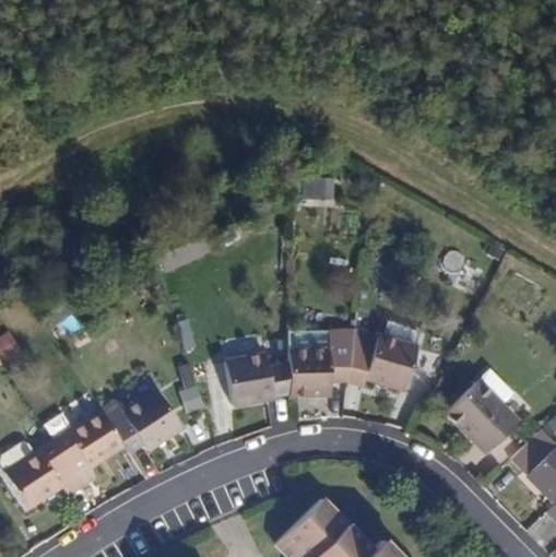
[(288,360),(288,392),(330,392),(331,380),(346,380),(351,351),(353,329),(329,329),(329,331),(330,350),(288,350),(288,360)]
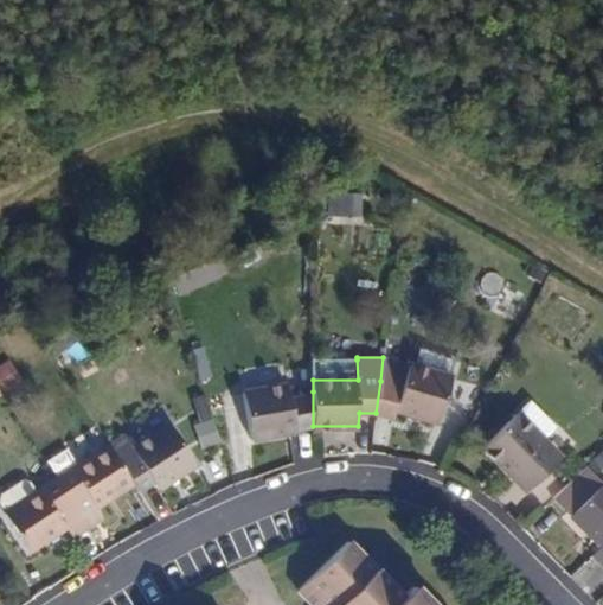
[(312,360),(313,380),(358,380),(357,360),(312,360)]
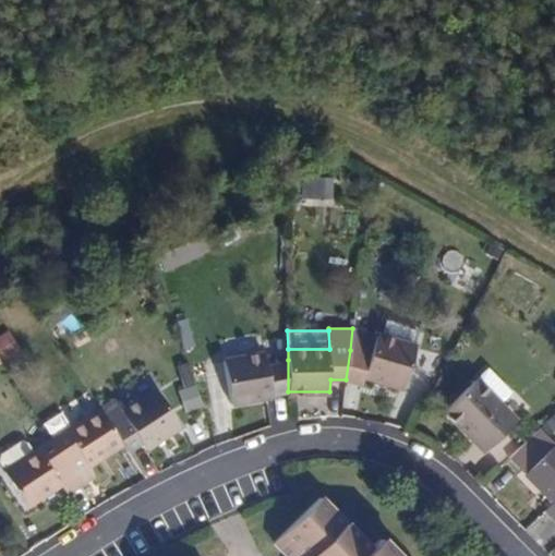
[(350,350),(346,379),(365,384),(368,374),(405,385),(417,348),(379,336),(373,357),(350,350)]
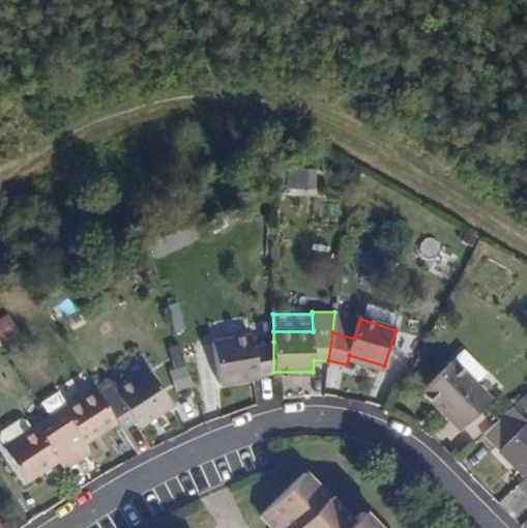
[(222,381),(273,372),(273,342),(255,346),(252,335),(214,342),(222,381)]
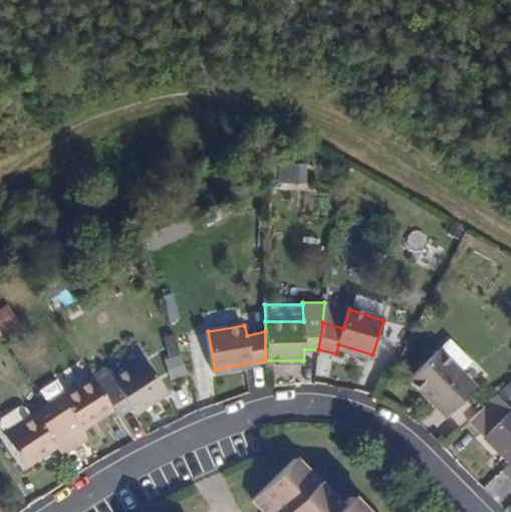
[(453,333),(441,344),(464,367),(475,356),(453,333)]
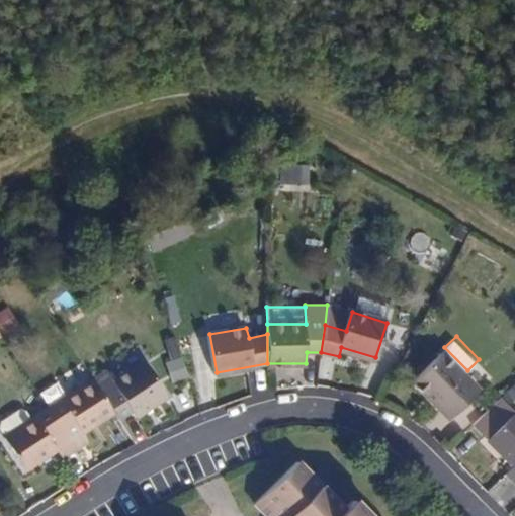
[(444,347),(416,375),(453,414),(483,387),(444,347)]
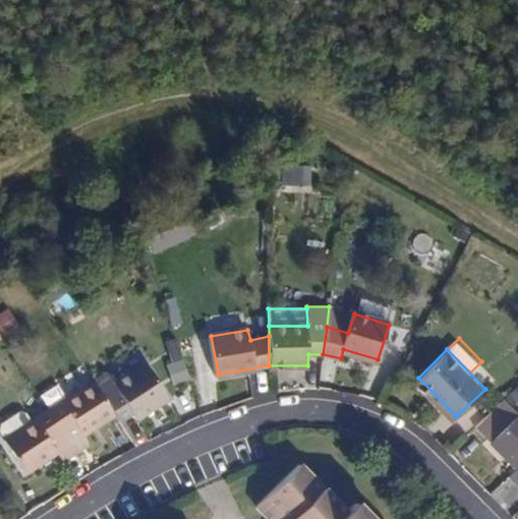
[(116,413),(120,420),(134,412),(137,415),(169,396),(147,361),(115,382),(117,386),(104,395),(116,413)]
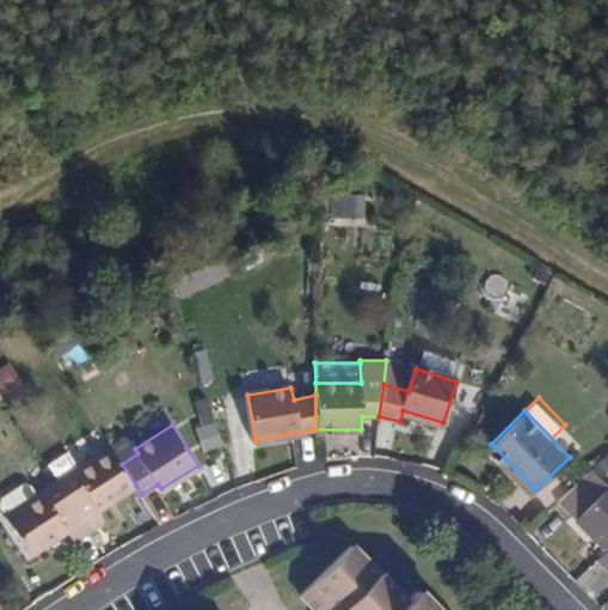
[(57,481),(90,531),(106,519),(100,508),(136,486),(122,464),(110,446),(56,480),(57,481)]
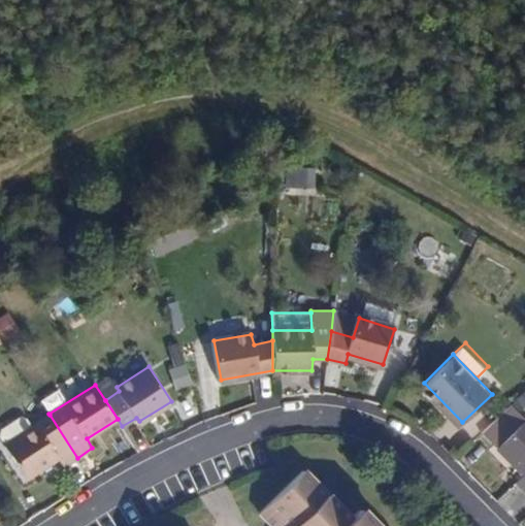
[(519,479),(524,485),(524,411),(515,401),(485,430),(524,469),(524,471),(519,479)]
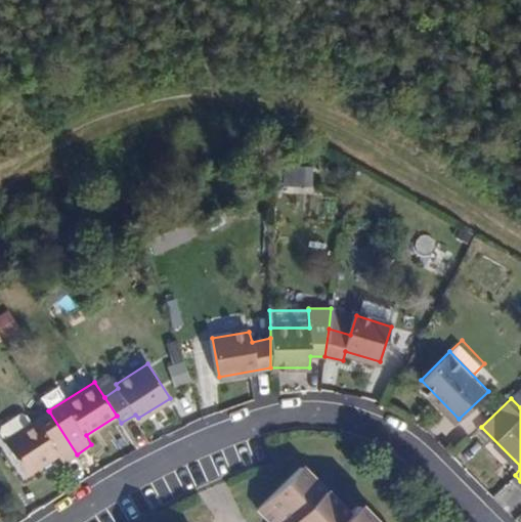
[(64,462),(77,454),(49,411),(32,423),(6,439),(4,440),(27,475),(59,453),(64,462)]
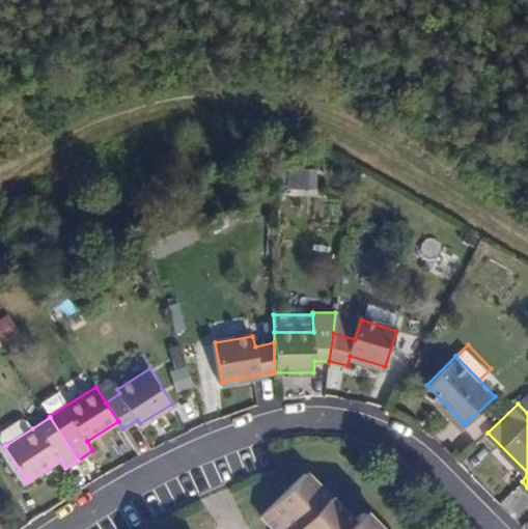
[(1,437),(6,445),(32,428),(27,420),(19,418),(2,429),(1,437)]
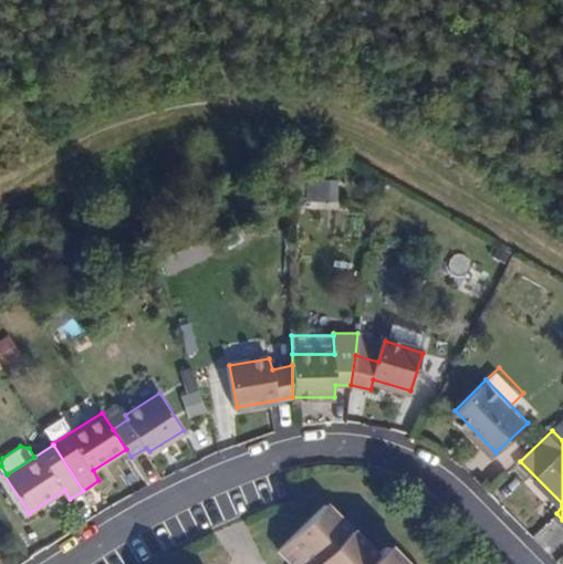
[(369,563),(379,555),(326,502),(280,547),(296,563),(369,563)]
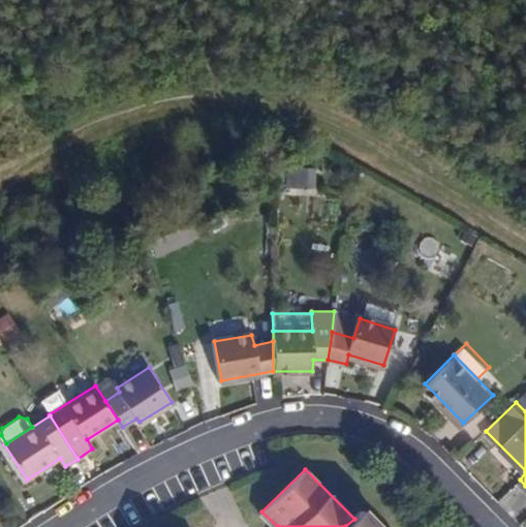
[(377,526),(362,512),(354,519),(345,526),(377,526)]
